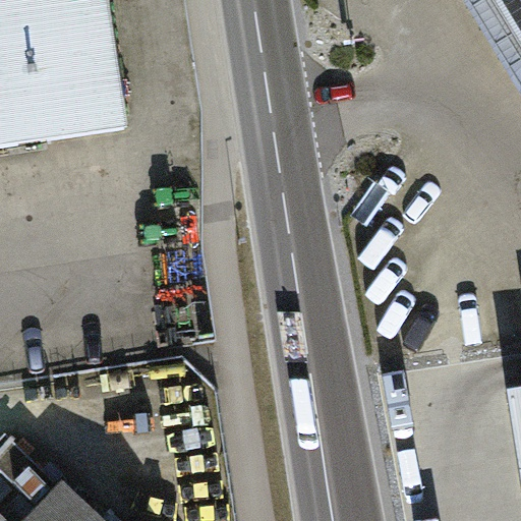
[(0,0),(0,148),(127,129),(107,0),(0,0)]
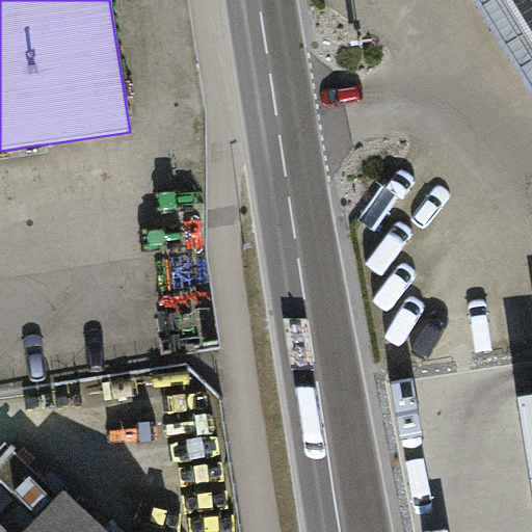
[(473,0),(531,96),(531,44),(528,36),(526,37),(503,0),(473,0)]
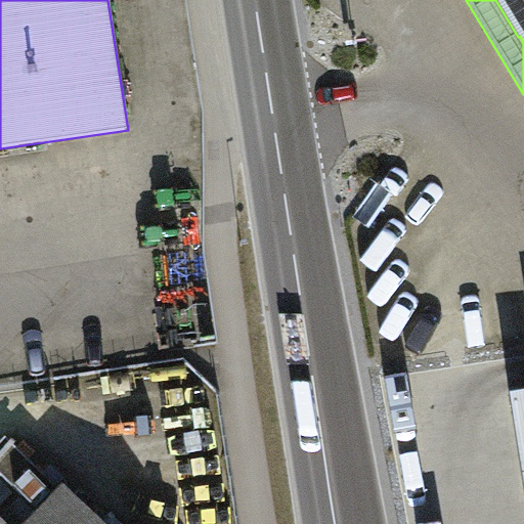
[(520,36),(523,43),(523,0),(495,0),(518,37),(520,36)]
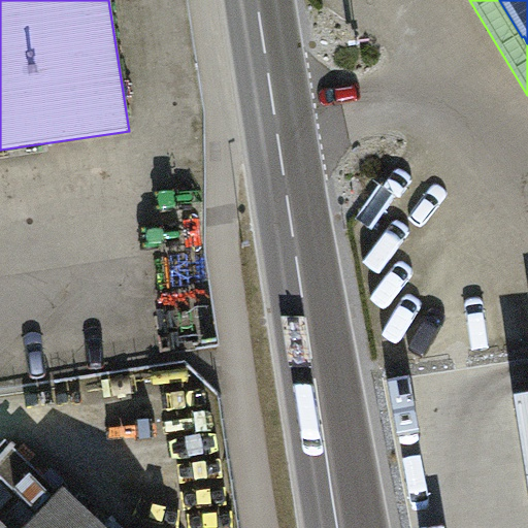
[(527,396),(516,398),(527,477),(527,396)]
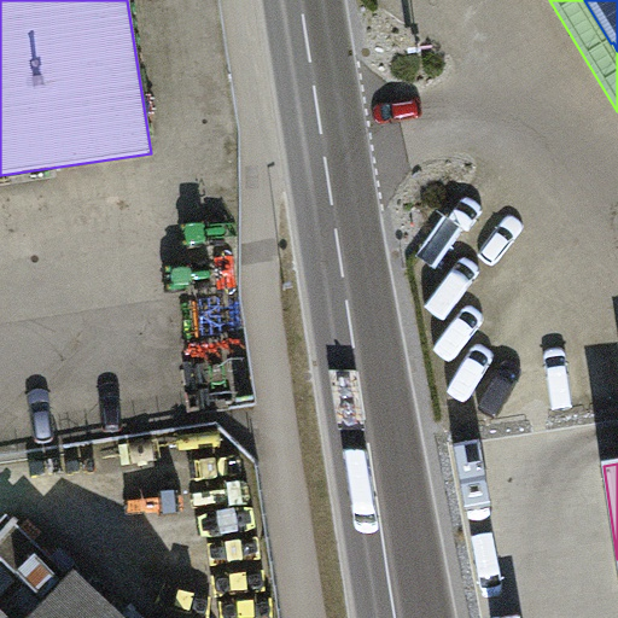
[(0,557),(46,601),(71,576),(15,523),(0,537),(0,557)]
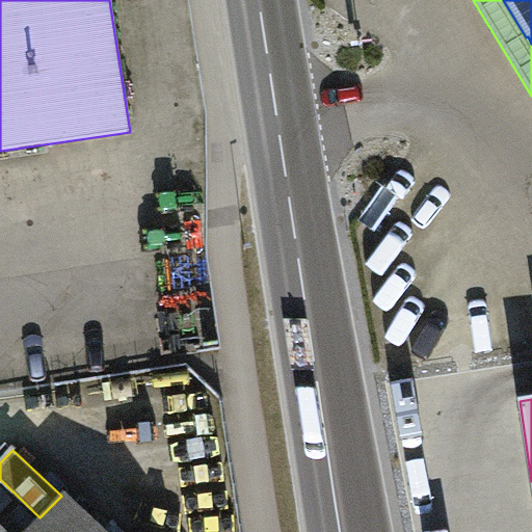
[(106,531),(67,494),(29,531),(106,531)]
